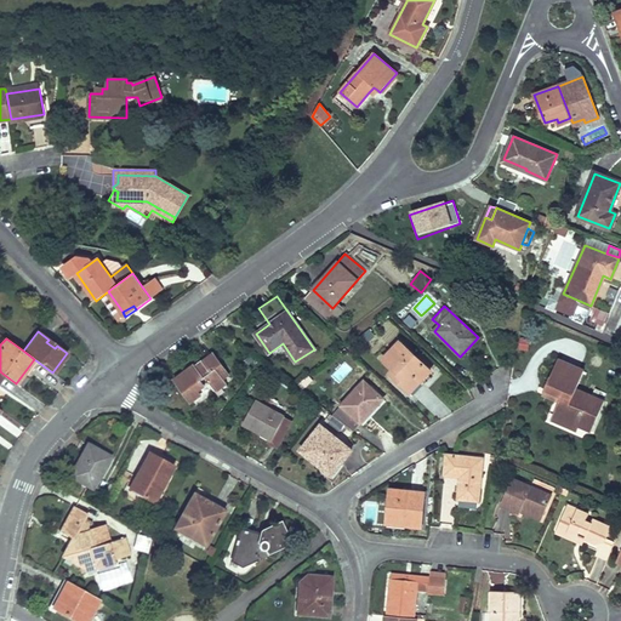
[(518,351),(528,351),(529,340),(519,339),(518,351)]
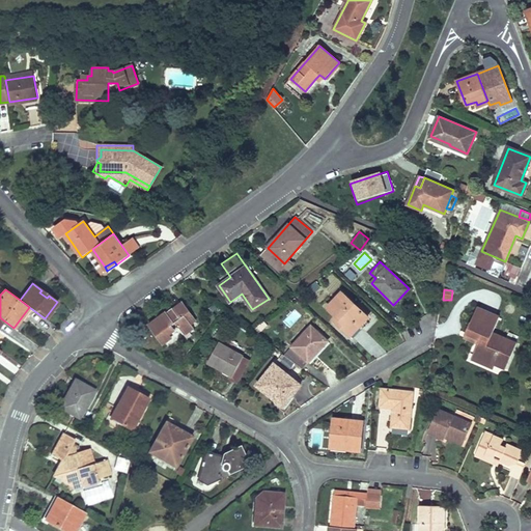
[(342,292),(327,307),(337,316),(333,319),(351,336),(360,325),(357,323),(365,314),(342,292)]
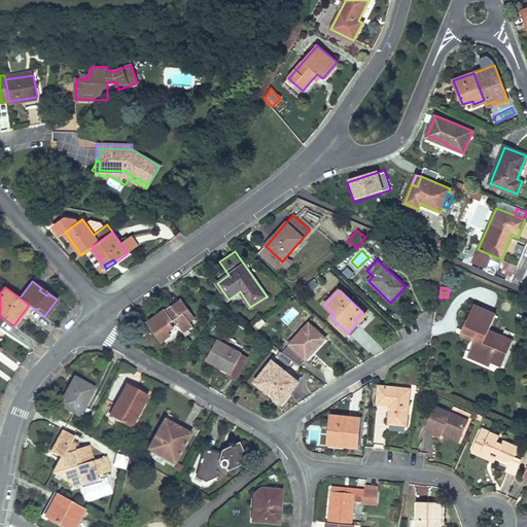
[(165,310),(149,322),(163,341),(170,335),(167,330),(173,327),(170,323),(174,319),(183,331),(192,325),(189,321),(194,318),(181,301),(174,306),(175,309),(174,310),(173,308),(171,309),(170,310),(169,312),(170,313),(168,315),(165,310)]
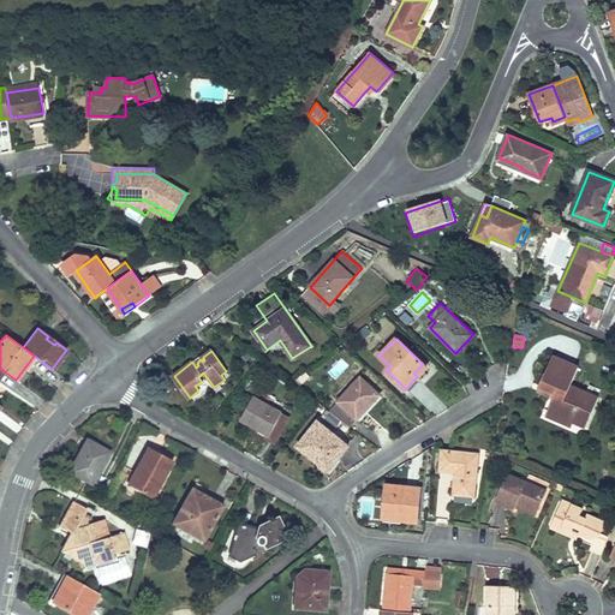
[(554,396),(548,410),(573,421),(586,427),(598,398),(572,384),(579,366),(565,360),(553,356),(544,374),(539,384),(551,390),(554,396)]
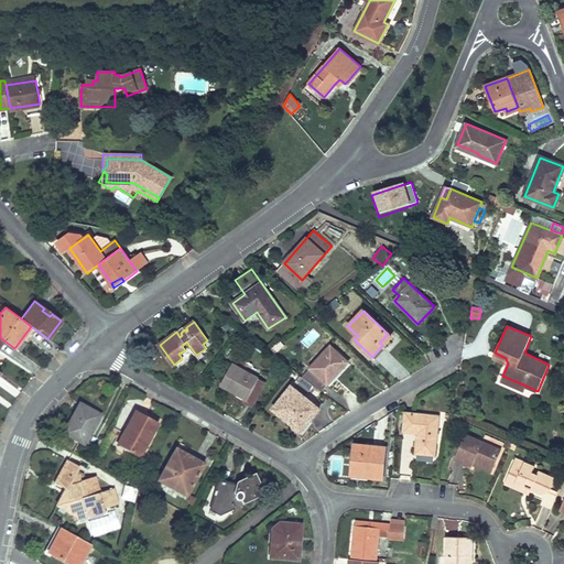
[(388,334),(379,343),(382,345),(391,336),(388,334)]
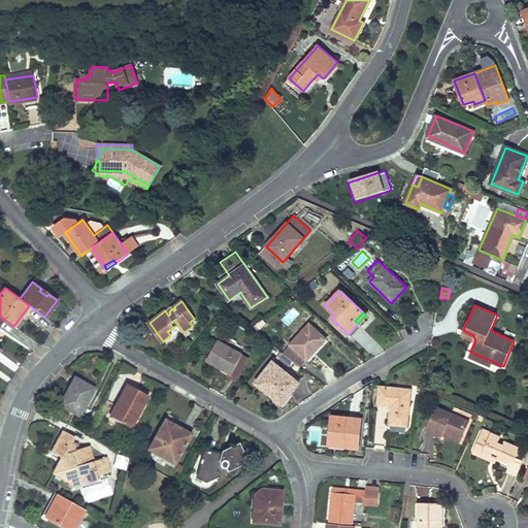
[(309,324),(283,353),(301,366),(326,339),(309,324)]
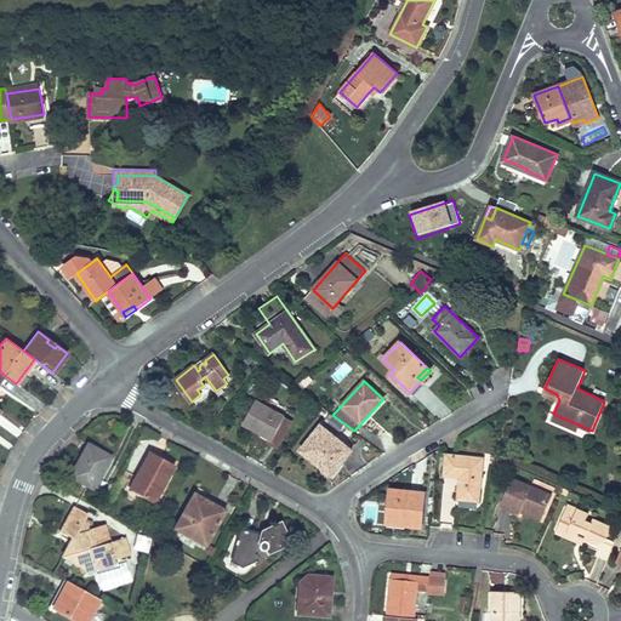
[(545,388),(542,394),(559,400),(557,394),(545,388)]
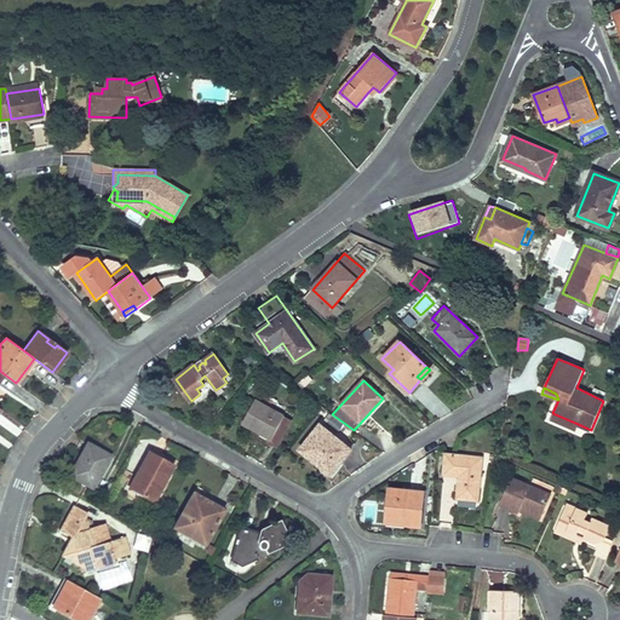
[(256,400),(242,423),(271,438),(285,417),(256,400)]
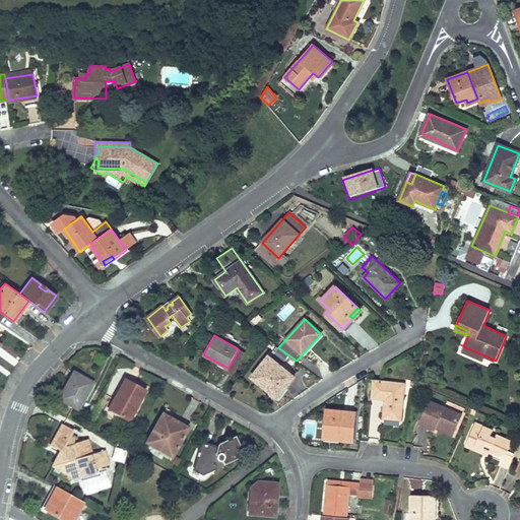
[(463,346),(461,351),(482,361),(484,355),(463,346)]
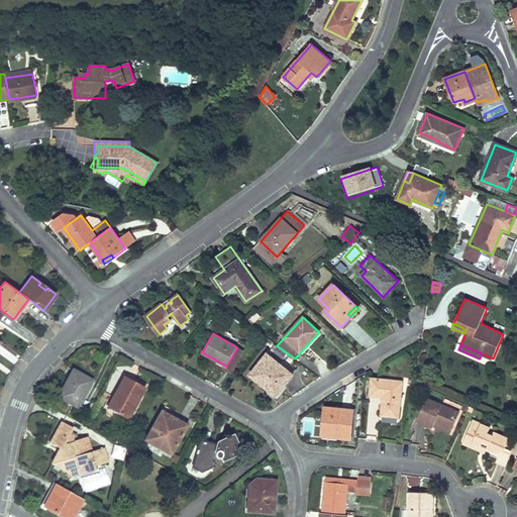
[(268,353),(250,375),(266,388),(273,380),(283,387),(293,375),(268,353)]
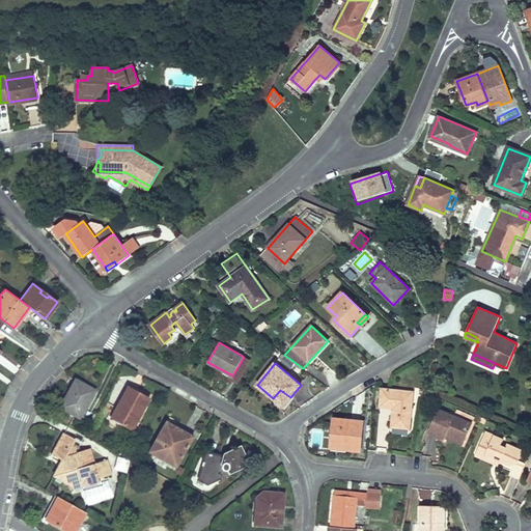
[(75,379),(59,407),(80,417),(94,390),(75,379)]
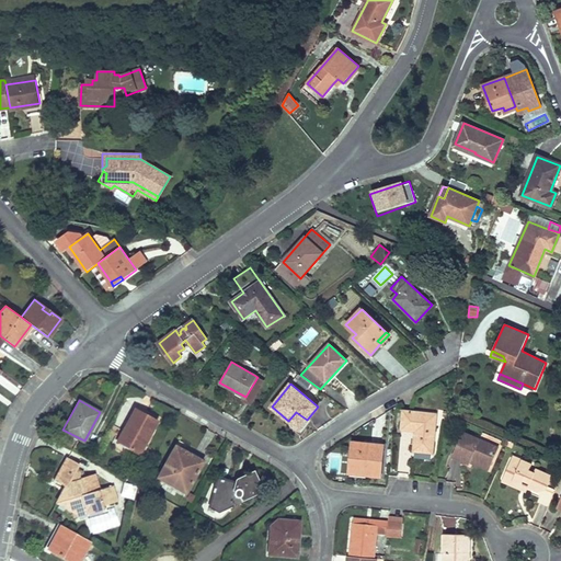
[(135,408),(116,443),(138,454),(157,420),(135,408)]
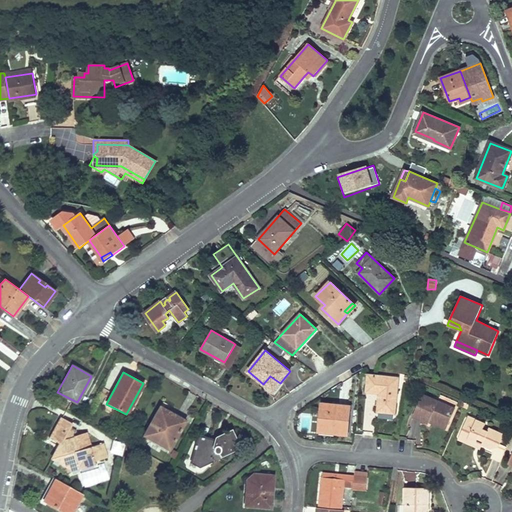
[(368,375),(367,392),(380,393),(378,411),(395,413),(398,378),(368,375)]
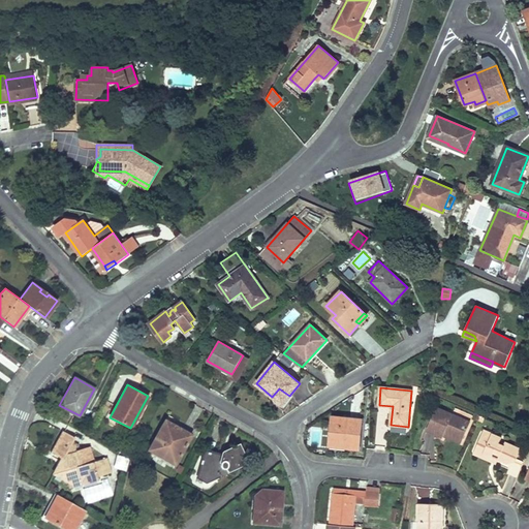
[(279,389),(272,397),(282,404),(289,396),(279,389)]
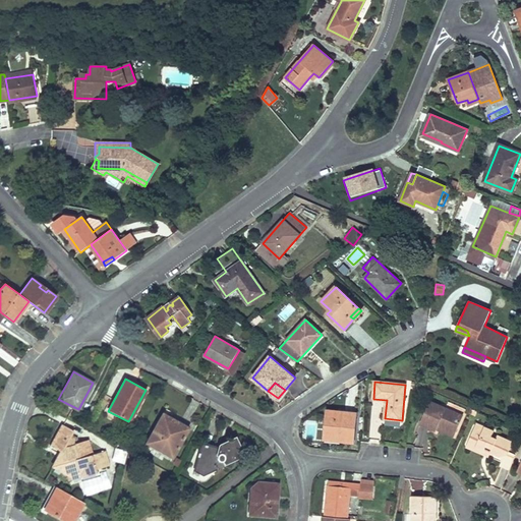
[(429,401),(420,423),(437,430),(437,429),(439,424),(443,425),(442,426),(456,432),(463,416),(429,401)]
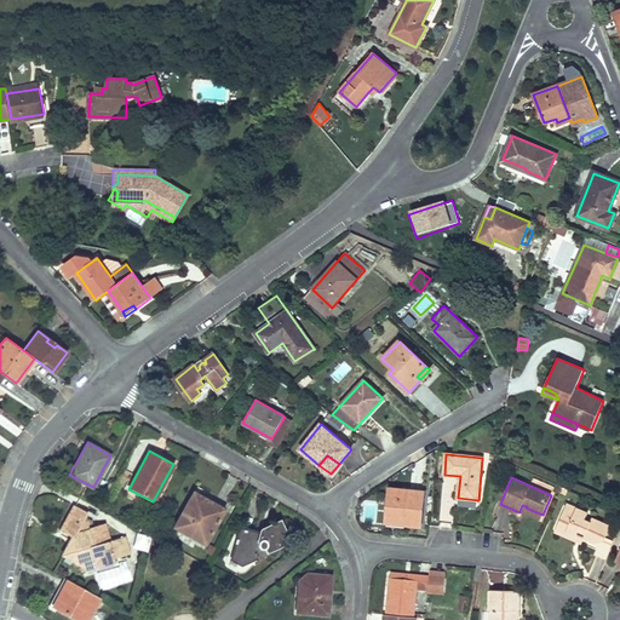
[(389,488),(386,522),(420,526),(423,498),(409,498),(409,491),(389,488)]
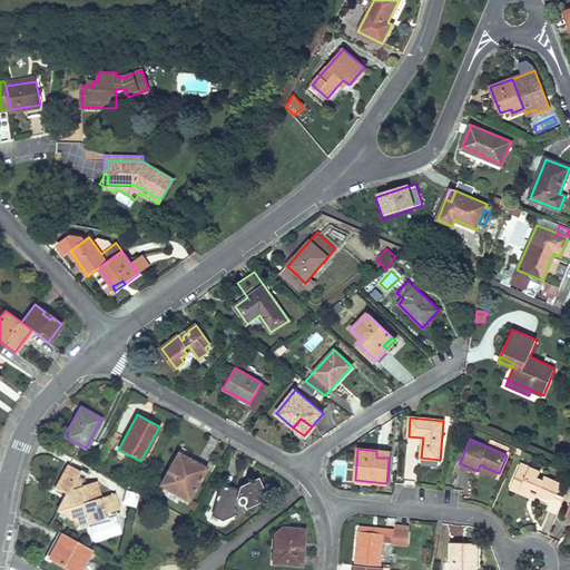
[(179,453),(176,458),(193,468),(196,462),(179,453)]
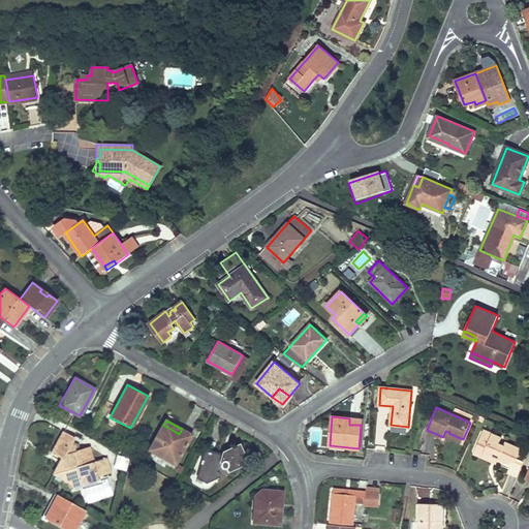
[(163,425),(149,449),(175,463),(191,434),(182,429),(179,434),(163,425)]
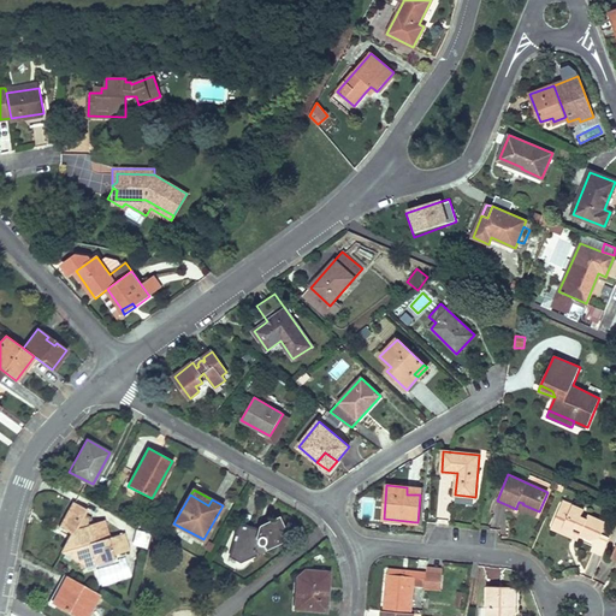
[(563,501),(560,508),(569,511),(573,504),(563,501)]
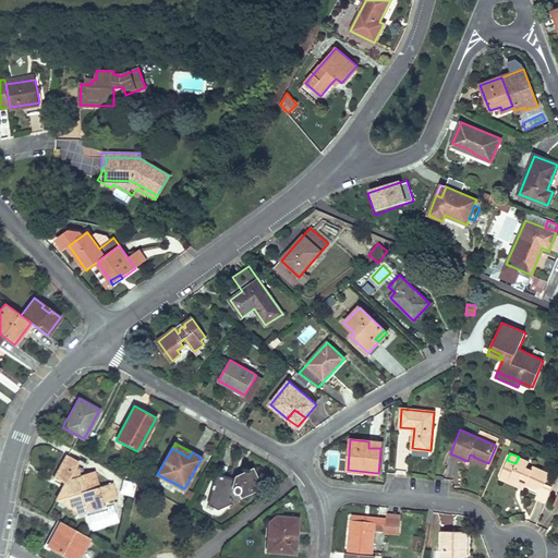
[(67,455),(53,477),(65,484),(70,486),(67,492),(62,488),(57,498),(75,509),(71,510),(72,514),(79,513),(77,511),(85,509),(84,506),(101,501),(102,502),(117,499),(112,483),(98,487),(94,471),(81,474),(83,470),(76,466),(79,461),(67,455)]
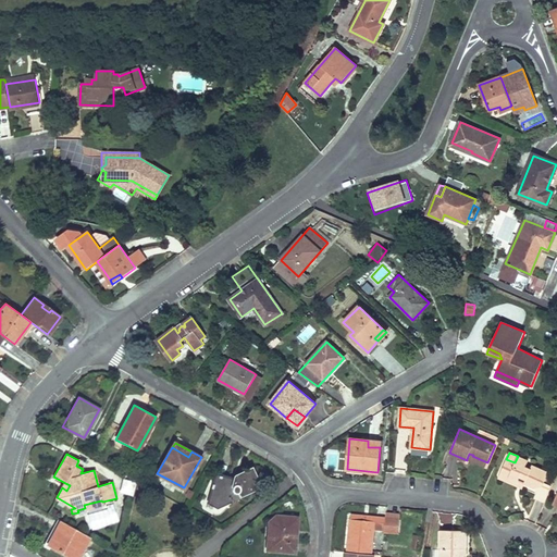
[(469,454),(467,459),(485,466),(487,462),(472,456),(473,455),(469,454)]
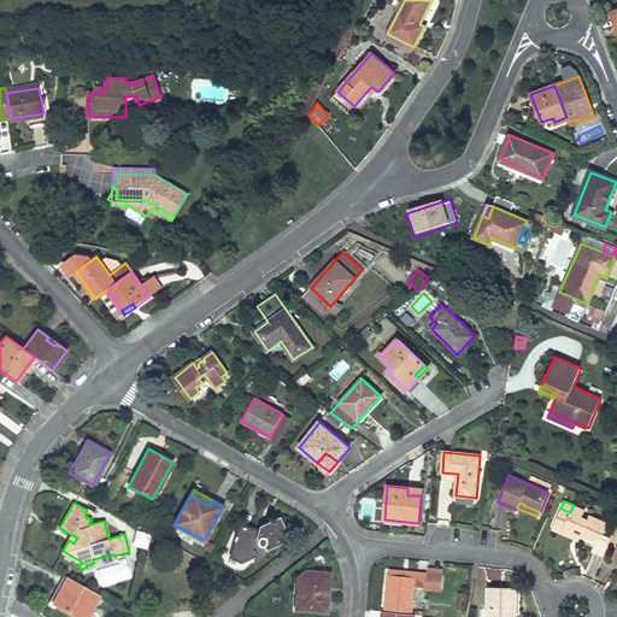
[(560,509),(554,524),(563,529),(574,533),(576,528),(583,532),(581,535),(593,540),(601,539),(607,523),(589,516),(587,519),(582,517),(585,511),(574,505),(570,512),(560,509)]
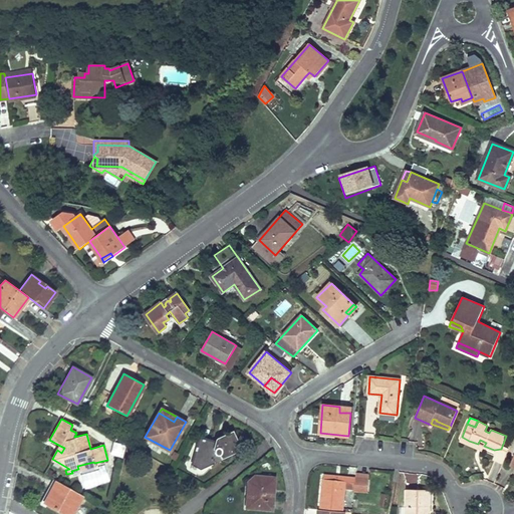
[(200,437),(192,463),(200,467),(213,462),(216,464),(220,465),(222,461),(223,457),(232,453),(230,450),(238,446),(232,432),(216,439),(215,442),(200,437)]
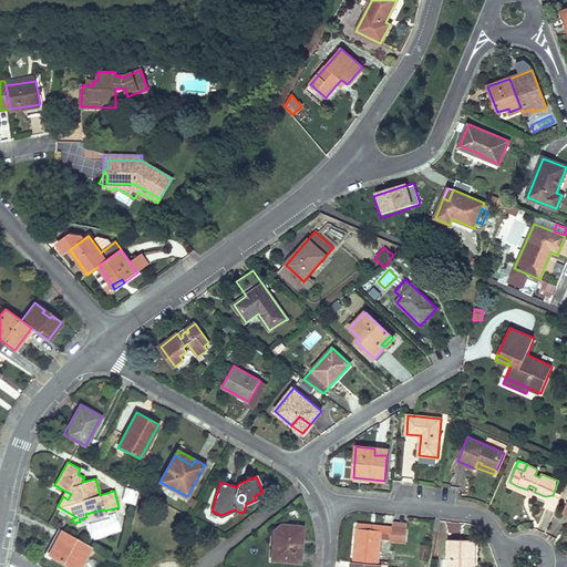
[(103,509),(85,514),(86,517),(86,519),(105,514),(104,511),(103,509)]
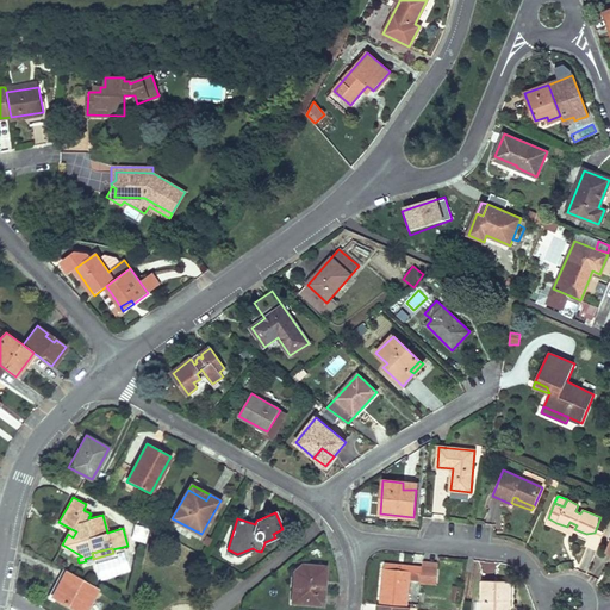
[(384,564),(384,568),(410,571),(409,580),(421,582),(422,567),(384,564)]
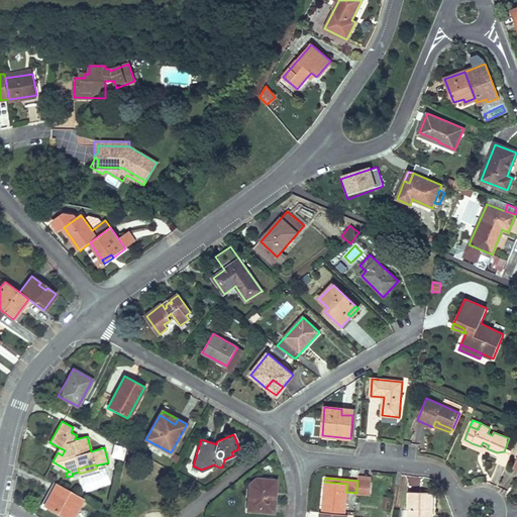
[(249,484),(247,510),(274,512),(276,483),(274,481),(255,479),(249,484)]
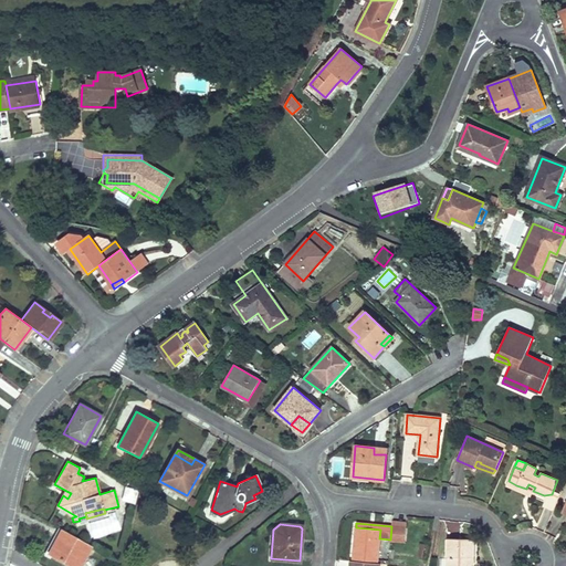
[(356,527),(353,561),(376,563),(379,538),(380,530),(356,527)]
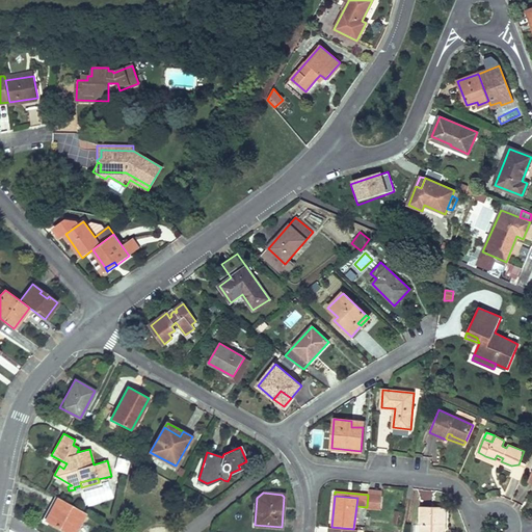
[(57,497),(46,520),(67,531),(74,531),(85,512),(57,497)]
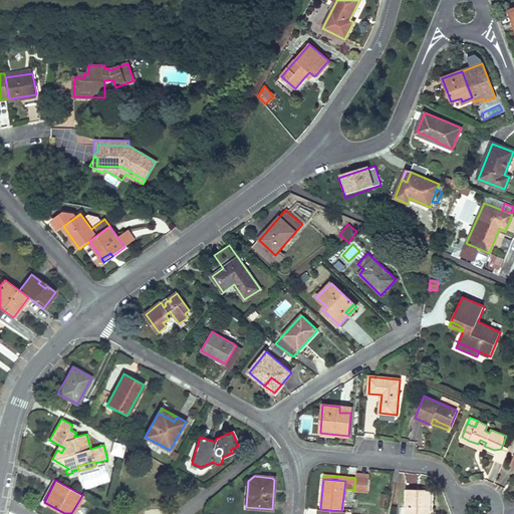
[(431,489),(407,489),(405,513),(428,513),(424,513),(424,506),(430,507),(431,489)]
